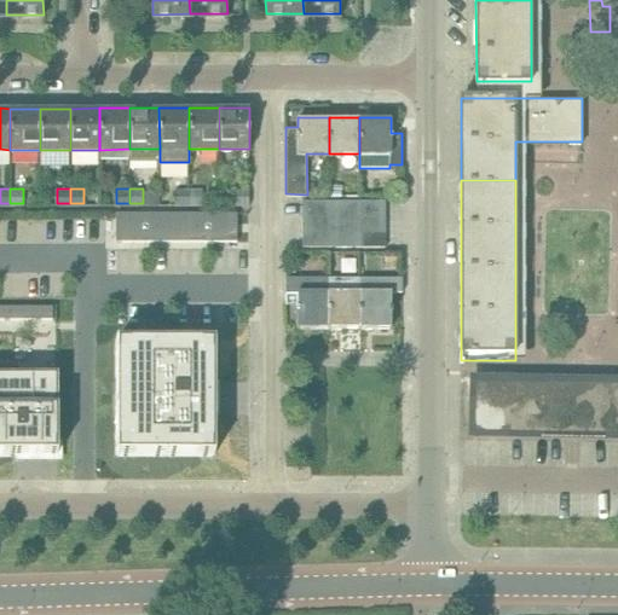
[(175,189),(175,203),(189,203),(189,189),(175,189)]
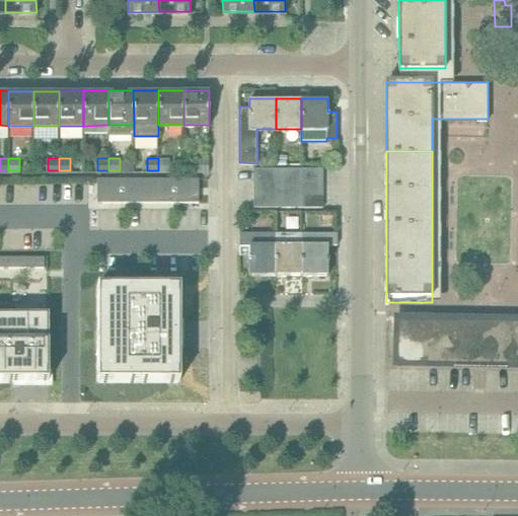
[(169,158),(158,158),(158,170),(169,170),(169,158)]
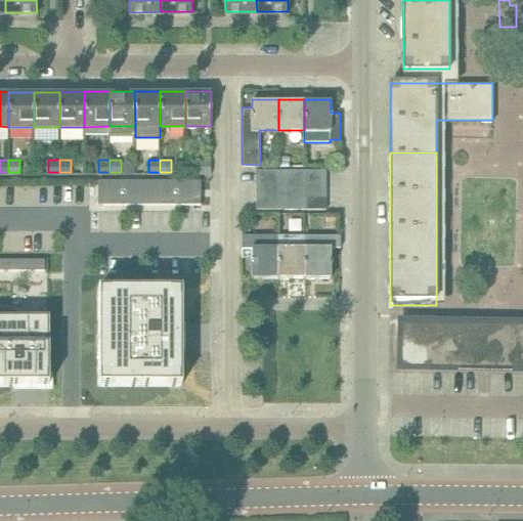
[(200,160),(200,172),(211,172),(211,160),(200,160)]
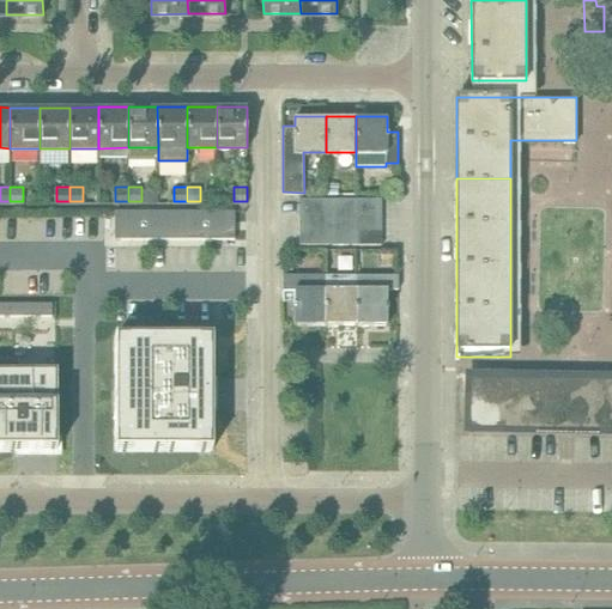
[(300,213),(326,213),(326,198),(300,198),(300,213)]
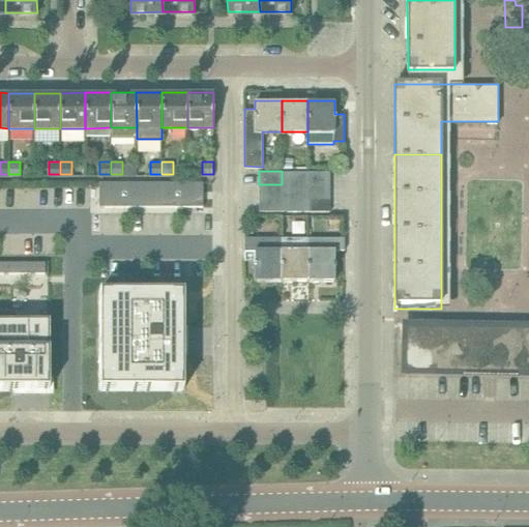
[(282,192),(290,191),(290,171),(282,171),(282,184),(282,192)]
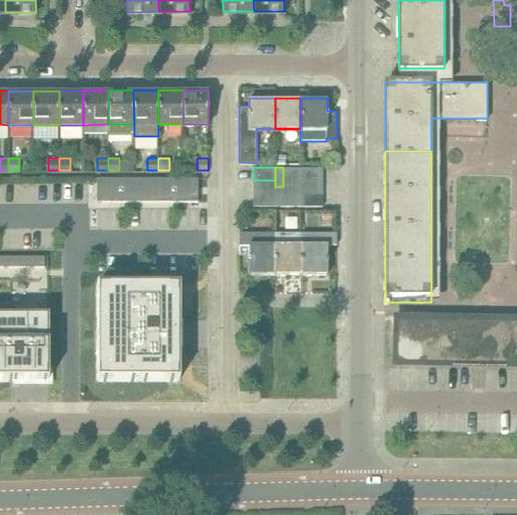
[(292,187),(292,167),(283,167),(283,186),(292,187)]
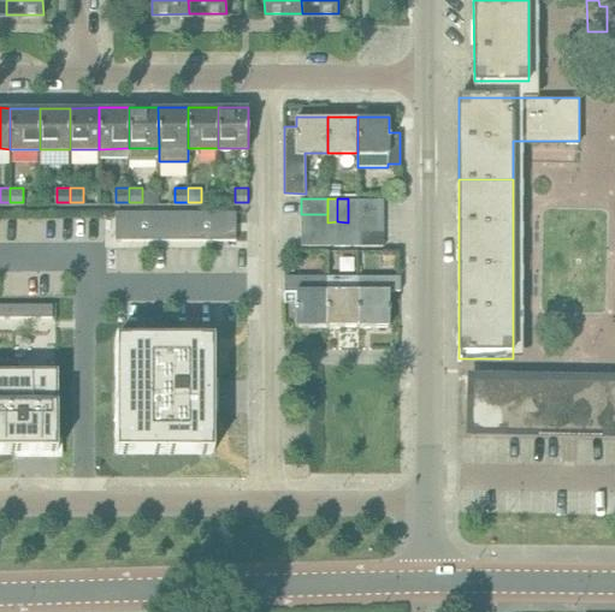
[(358,223),(358,214),(358,198),(348,198),(348,223),(358,223)]
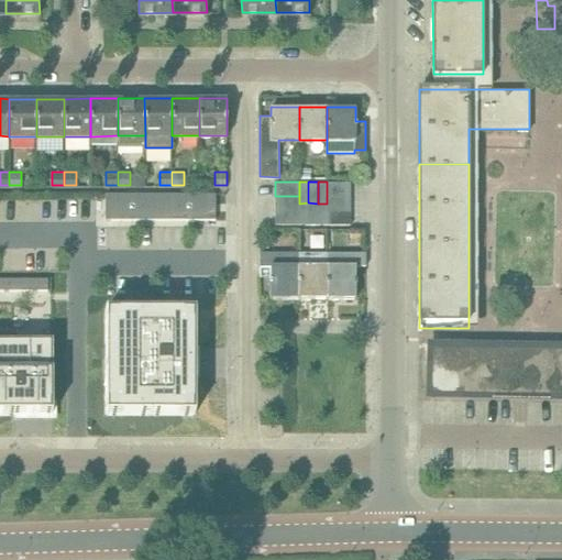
[(327,196),(351,196),(351,182),(327,182),(327,196)]
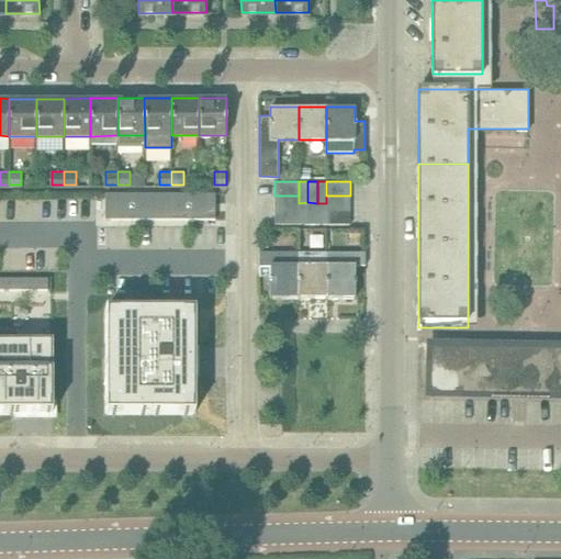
[(105,197),(105,217),(157,217),(215,217),(215,209),(215,201),(215,192),(105,191),(105,197)]
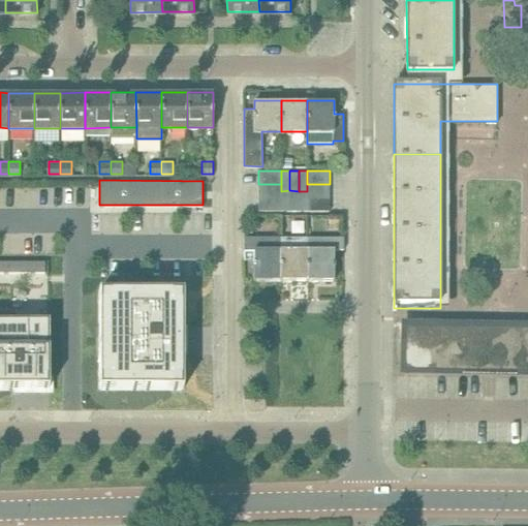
[(281,196),(281,191),(281,184),(258,184),(258,196),(281,196)]
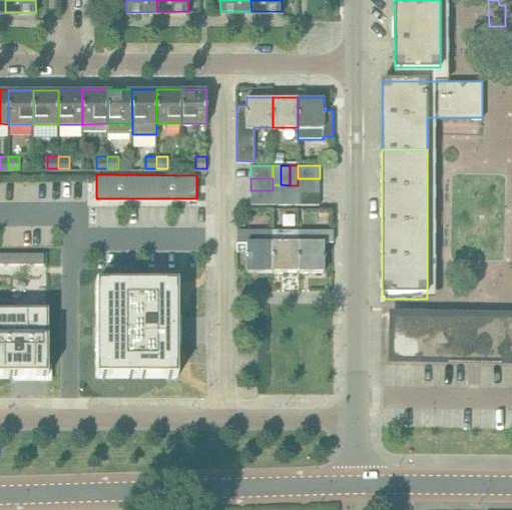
[(320,190),(320,178),(298,178),(298,185),(298,190),(320,190)]
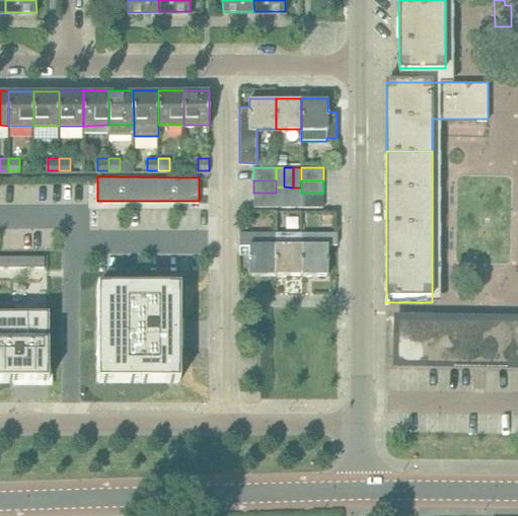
[(276,193),(276,206),(284,206),(284,187),(276,188),(276,193)]
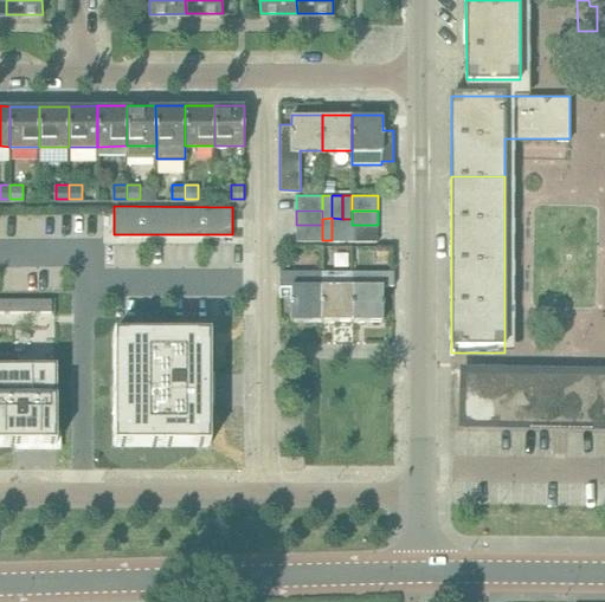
[(332,240),(342,240),(342,219),(332,218),(332,240)]
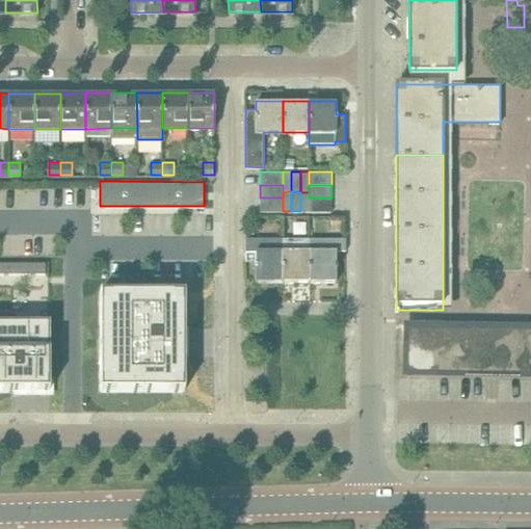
[(300,192),(300,211),(309,211),(309,197),(309,192),(300,192)]
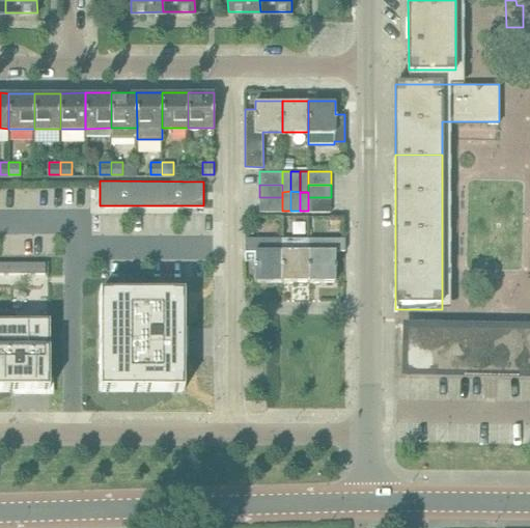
[(259,211),(282,211),(282,197),(259,197),(259,211)]
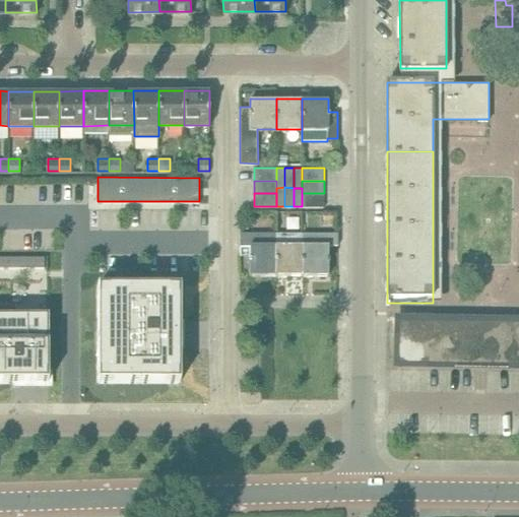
[(324,206),(324,193),(302,193),(302,206),(324,206)]
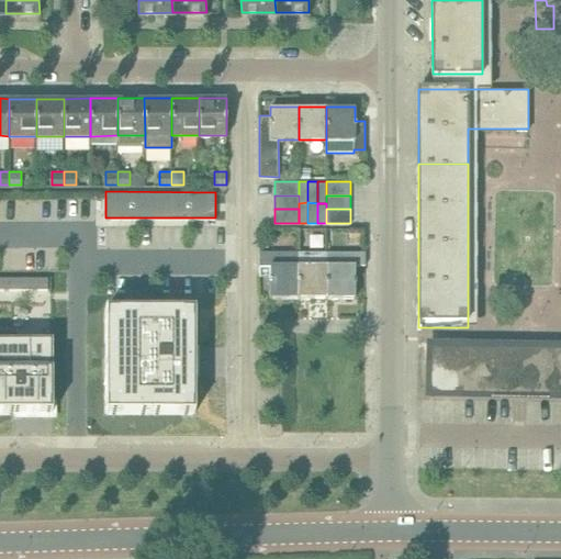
[(299,297),(299,264),(299,250),(259,250),(259,275),(270,275),(270,297),(299,297)]
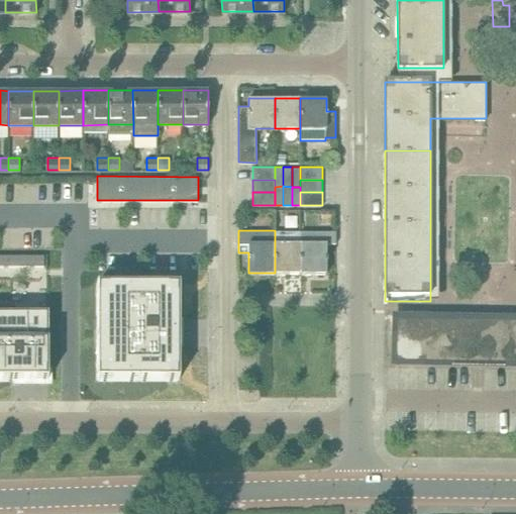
[(275,230),(275,242),(275,273),(300,273),(300,231),(300,230),(275,230)]
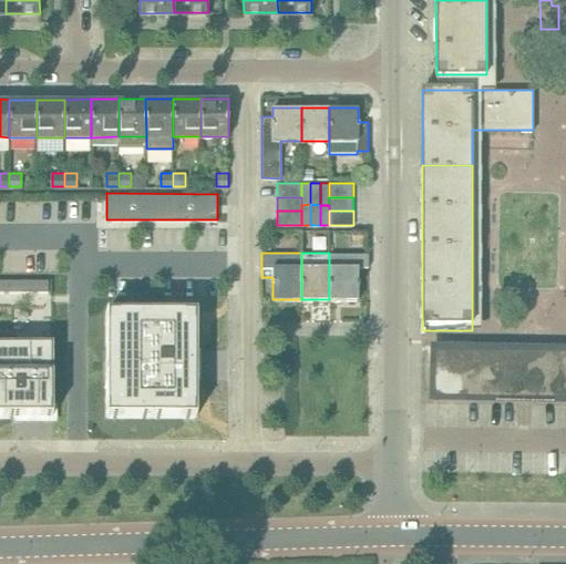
[(369,266),(369,253),(329,253),(329,254),(329,299),(358,299),(358,266),(369,266)]
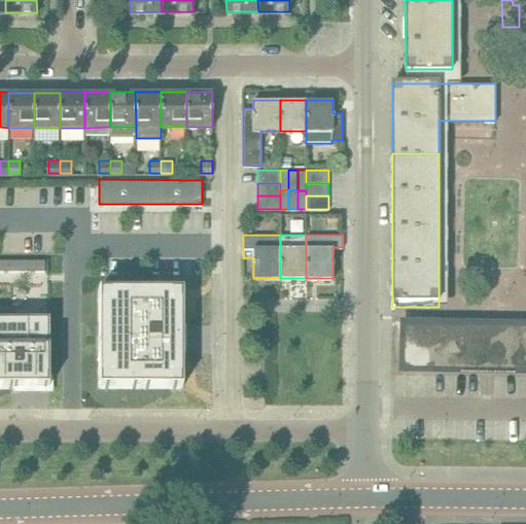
[(22,259),(0,258),(0,270),(22,270),(22,259)]
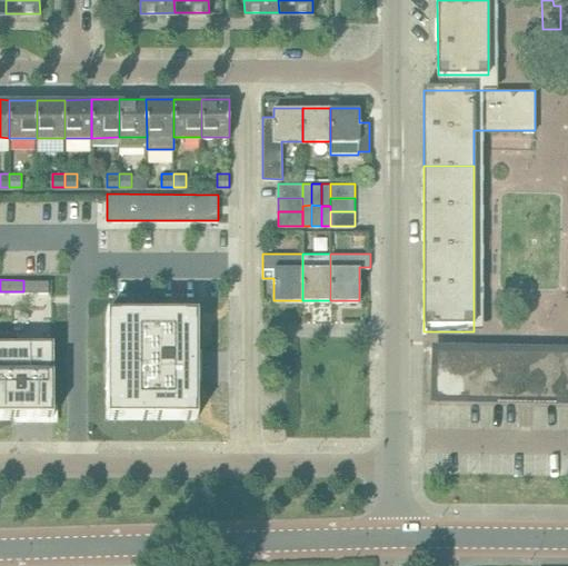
[(49,280),(23,280),(23,291),(49,291),(49,280)]
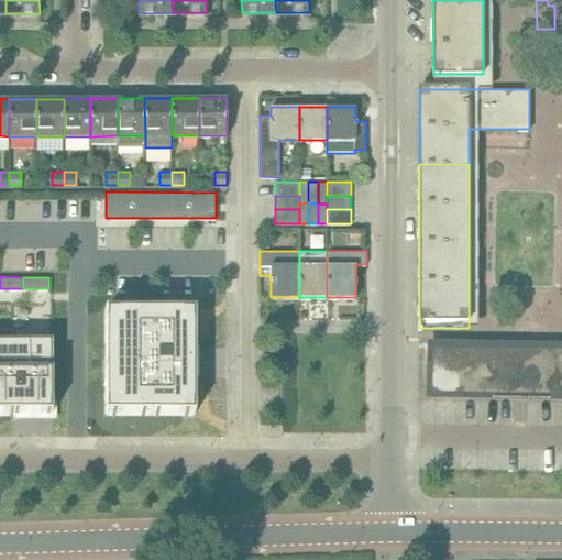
[(196,308),(106,308),(106,413),(196,413),(196,308)]
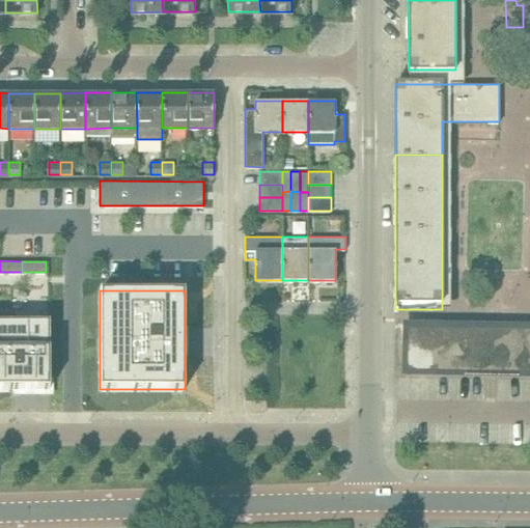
[(0,389),(50,389),(50,321),(0,320),(0,389)]
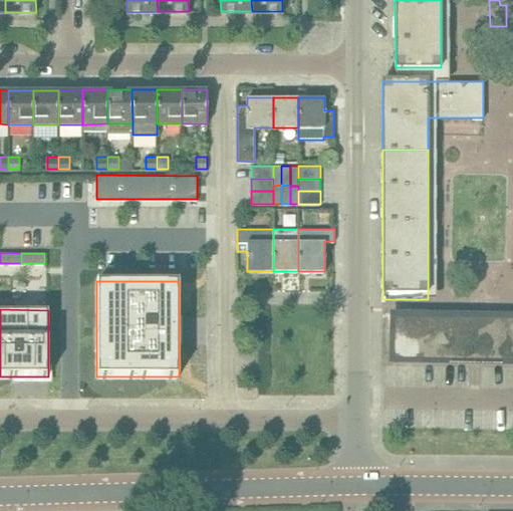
[(394,313),(393,345),(425,346),(426,314),(394,313)]
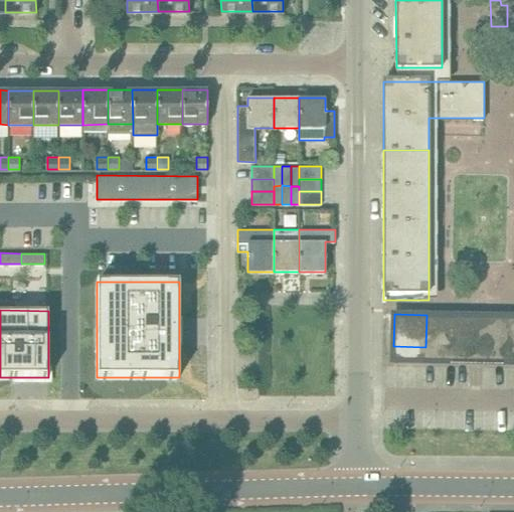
[(439,316),(438,347),(470,348),(471,316),(439,316)]
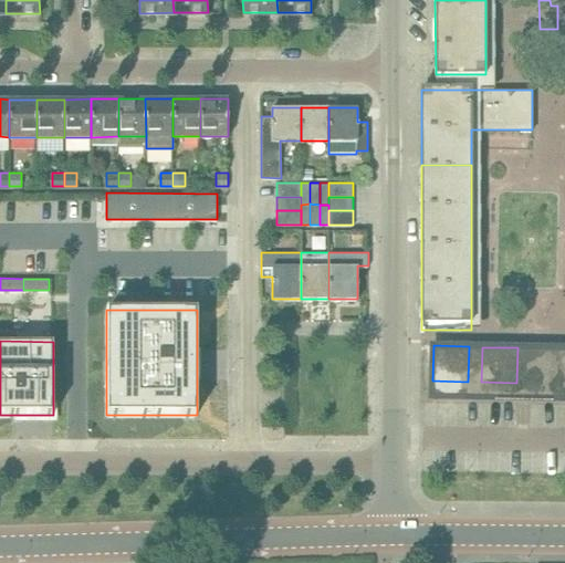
[(531,347),(530,383),(564,383),(564,348),(531,347)]
